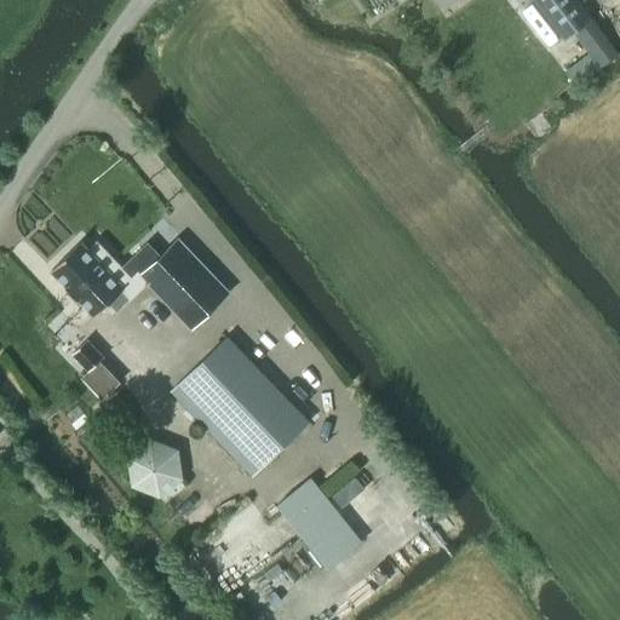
[(619,53),(579,0),(533,0),(564,40),(574,33),(589,53),(564,70),(577,86),(619,53)]
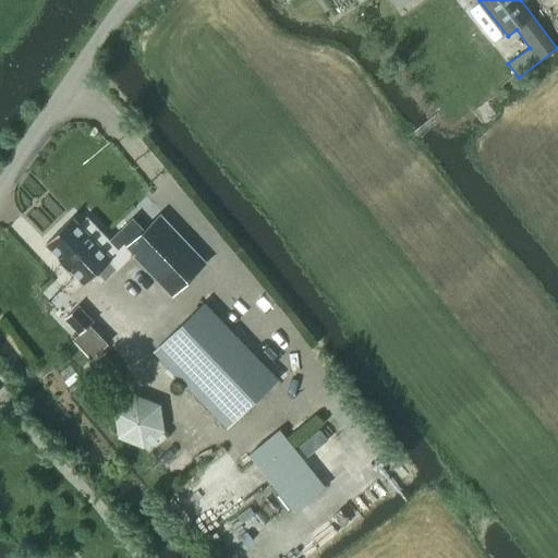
[(128,222),(114,235),(116,238),(124,246),(119,251),(128,259),(134,254),(172,294),(204,263),(159,215),(144,229),(137,222),(134,221),(131,221),(128,222)]
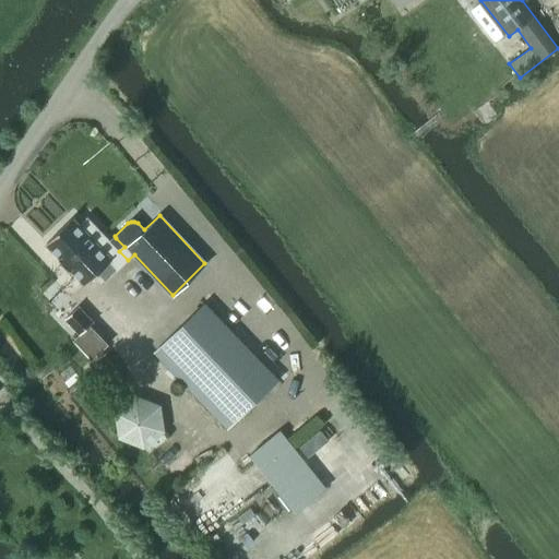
[(74,218),(47,244),(62,259),(61,260),(70,270),(71,269),(86,284),(96,275),(104,283),(128,260),(119,251),(88,218),(81,225),(74,218)]
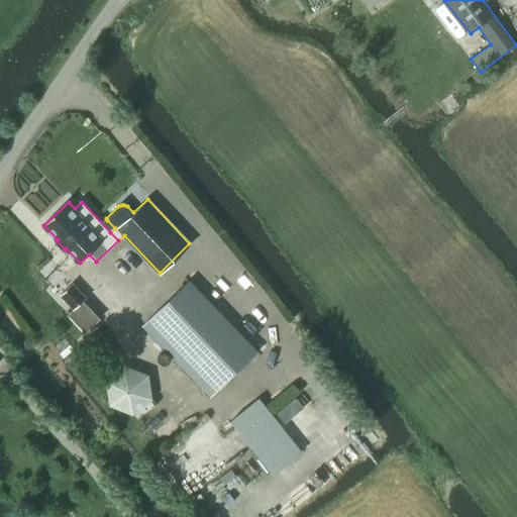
[(259,351),(190,279),(141,326),(210,397),(259,351)]
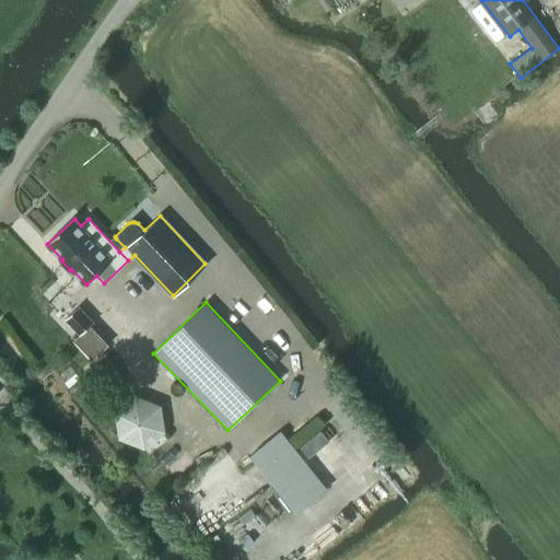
[(162,405),(136,395),(115,412),(118,439),(144,450),(165,432),(162,405)]
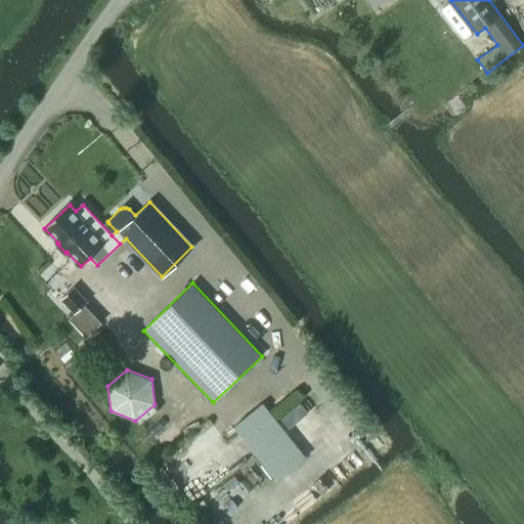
[(237,427),(276,475),(277,476),(300,459),(261,408),(237,427)]
